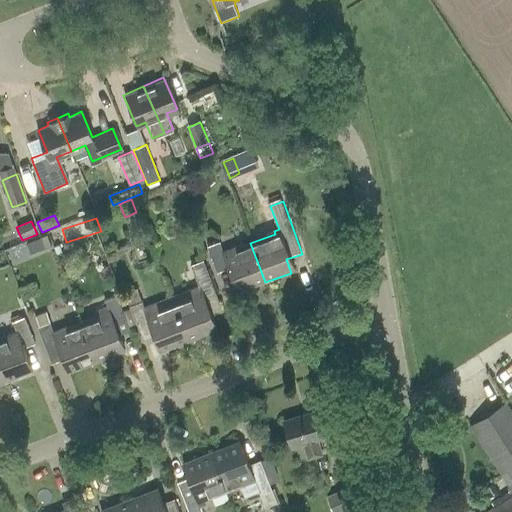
[(48,236),(41,238),(45,249),(52,246),(48,236)]
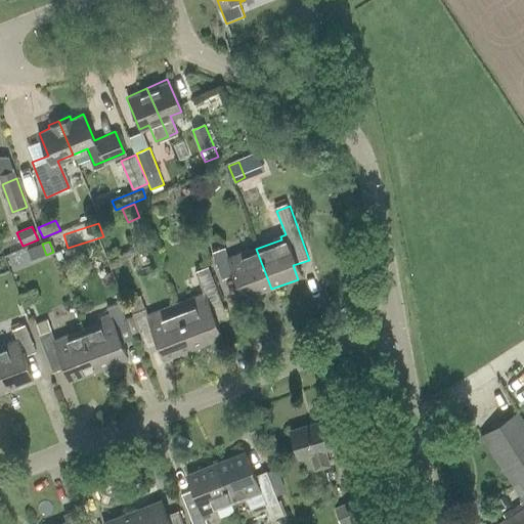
[(220,251),(213,254),(223,279),(234,275),(244,299),(271,289),(256,249),(229,259),(225,250),(220,251)]
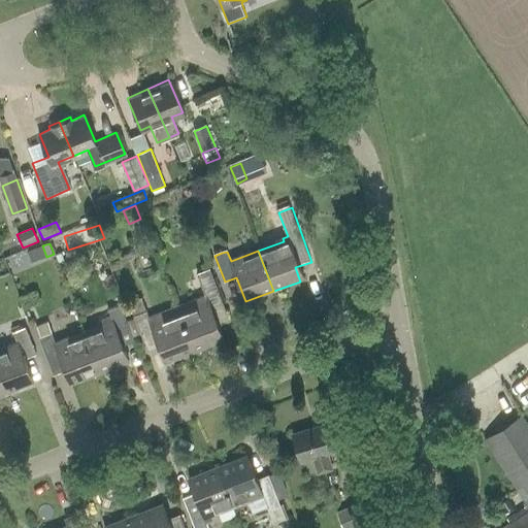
[(209,269),(197,274),(206,295),(202,297),(204,301),(178,311),(194,352),(223,340),(218,326),(229,322),(209,269)]
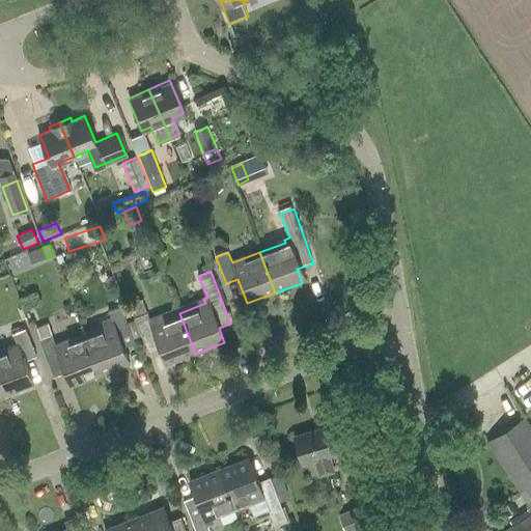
[(100,329),(84,335),(100,375),(129,365),(122,347),(134,342),(121,308),(108,312),(111,318),(98,324),(100,329)]
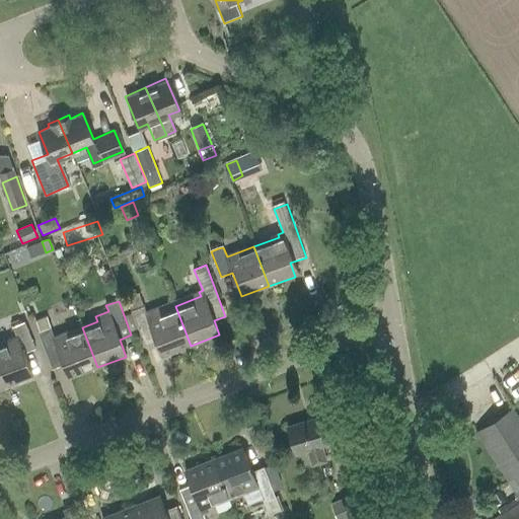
[(143,305),(131,310),(144,346),(156,342),(161,357),(191,346),(175,306),(147,316),(143,305)]
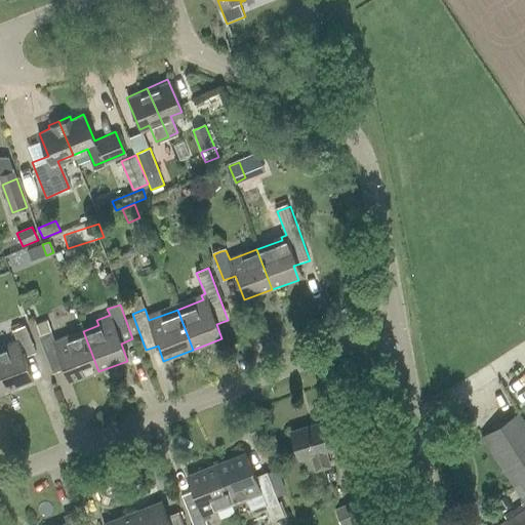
[(39,336),(51,331),(47,320),(34,324),(39,336)]
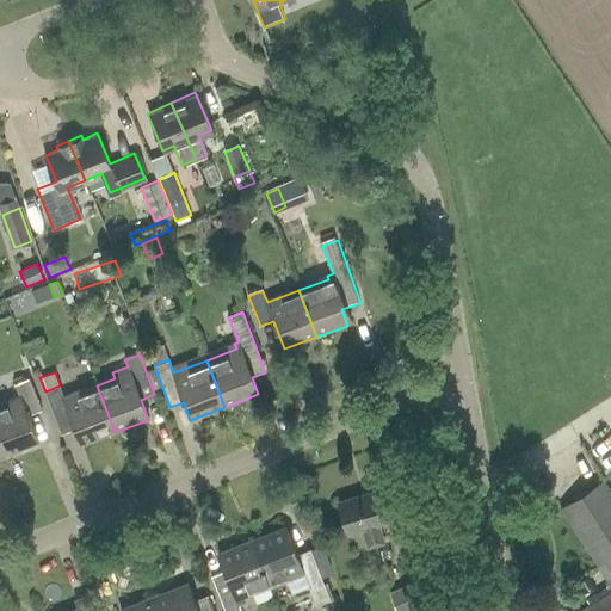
[(19,397),(0,405),(0,451),(2,458),(38,444),(29,417),(43,411),(31,380),(16,387),(19,397)]
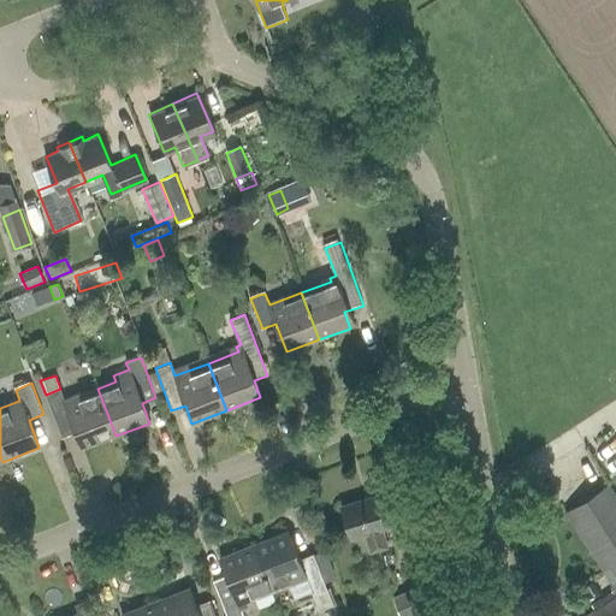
[(46,395),(45,395),(61,439),(76,433),(81,449),(116,436),(98,389),(64,401),(60,389),(46,395)]
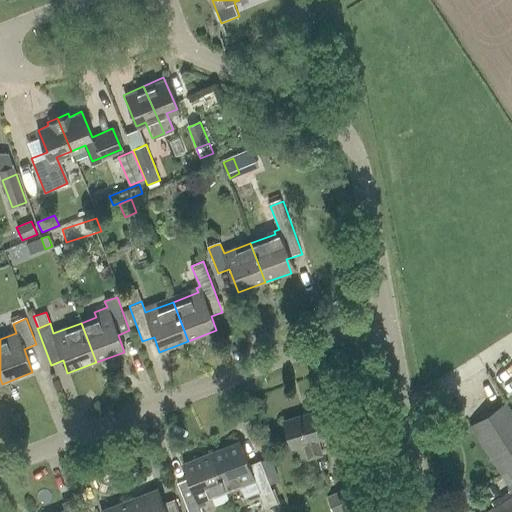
[(511,511),(511,414),(506,405),(472,427),(511,490),(492,503),(494,507),(485,511),(511,511)]
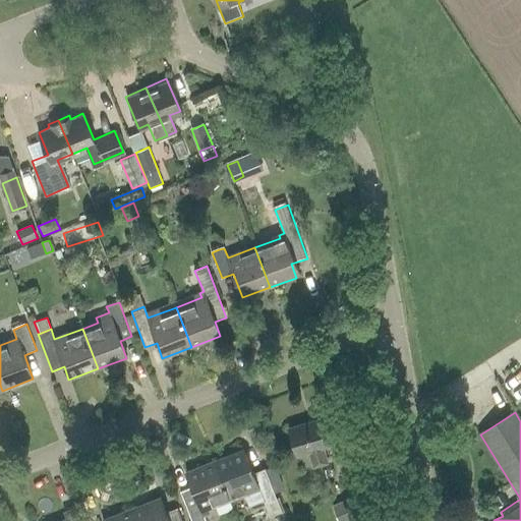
[(312,465),(324,462),(319,446),(324,445),(315,416),(286,425),(294,453),(308,449),(312,465)]
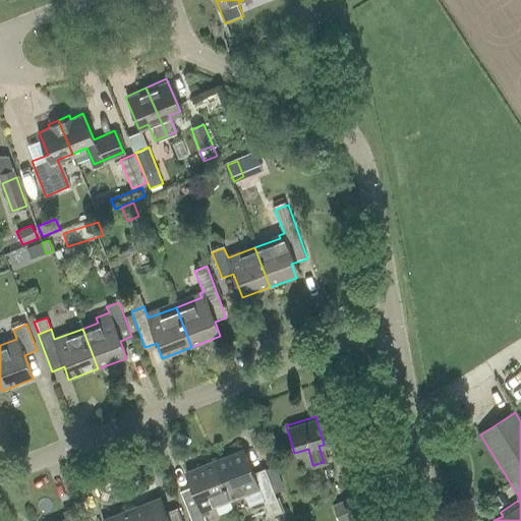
[(229,501),(246,495),(249,504),(264,498),(271,516),(280,513),(263,468),(250,473),(241,450),(214,461),(229,501)]
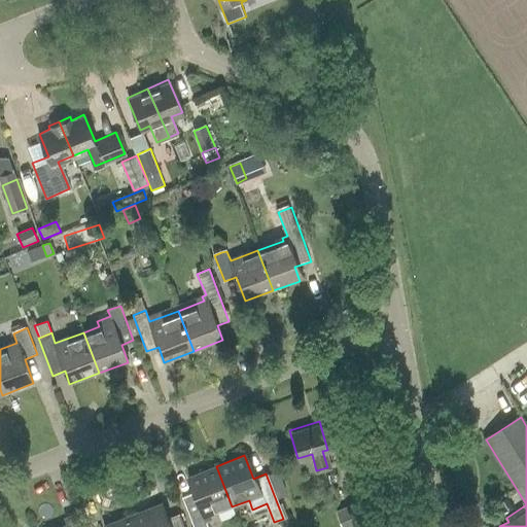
[(208,526),(206,521),(220,515),(219,512),(232,506),(216,466),(185,478),(191,493),(181,497),(191,526),(208,526)]
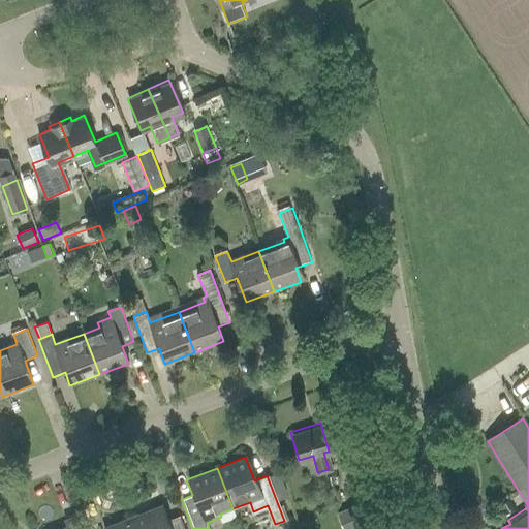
[(359,528),(379,520),(370,497),(338,510),(345,528),(359,528)]
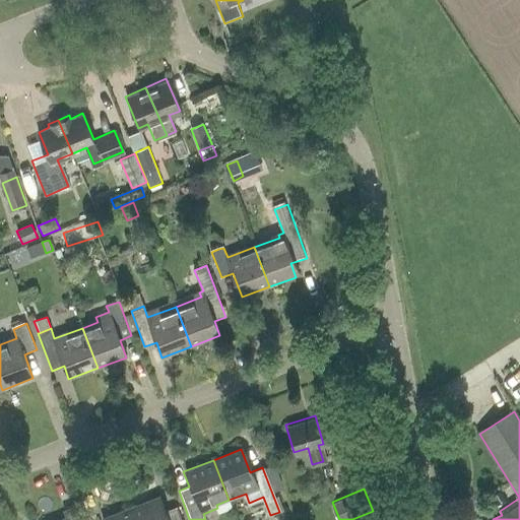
[(501,492),(492,498),(498,507),(507,502),(501,492)]
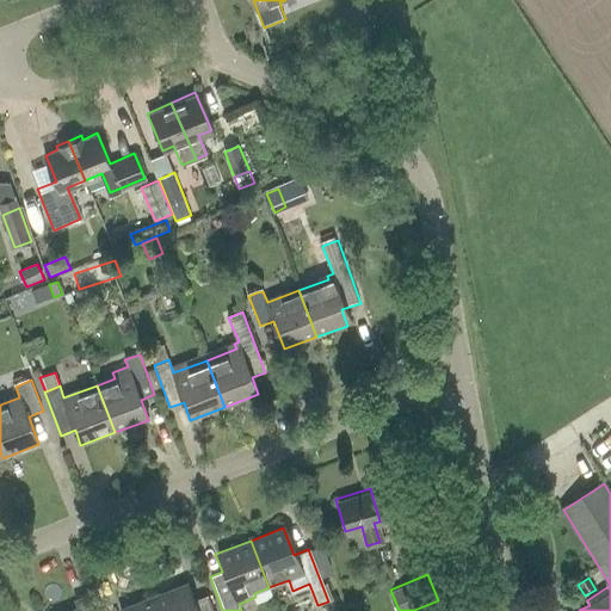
[(181,586),(150,598),(155,610),(213,610),(208,597),(189,604),(181,586)]
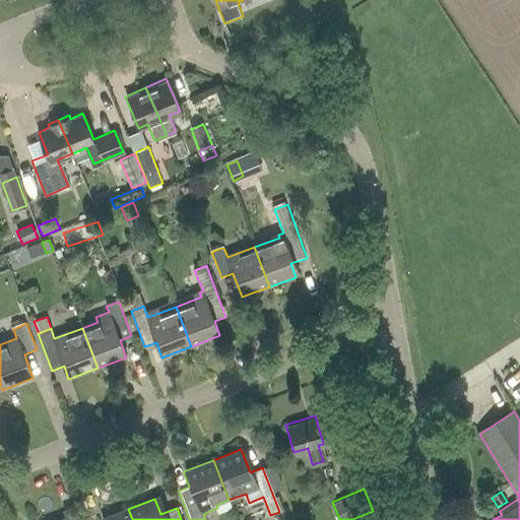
[(103,519),(132,519),(128,509),(103,519)]
